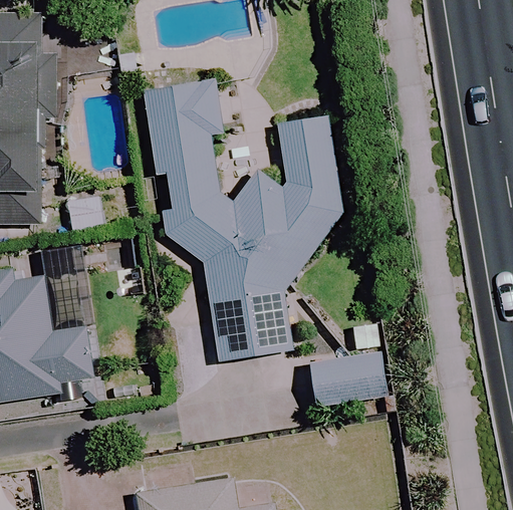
[(0,189),(37,194),(58,22),(0,14),(0,189)]
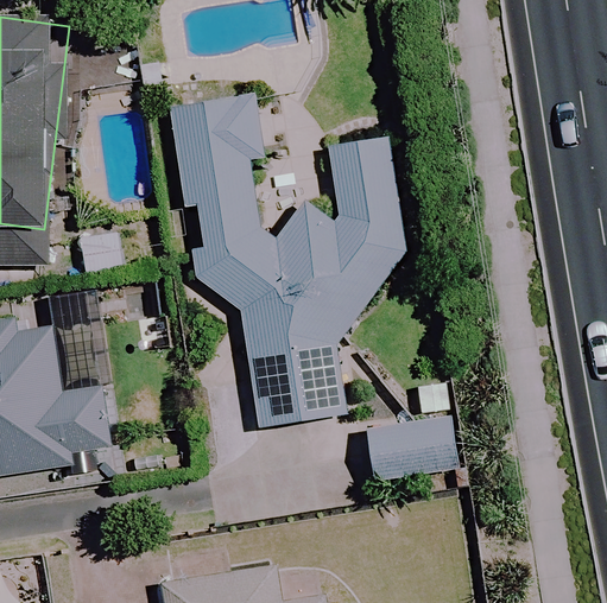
[(334,359),(404,249),(391,137),(333,144),(341,220),(309,205),(279,270),(271,262),(244,94),(168,106),(196,275),(235,310),(259,425),(343,407),(334,359)]
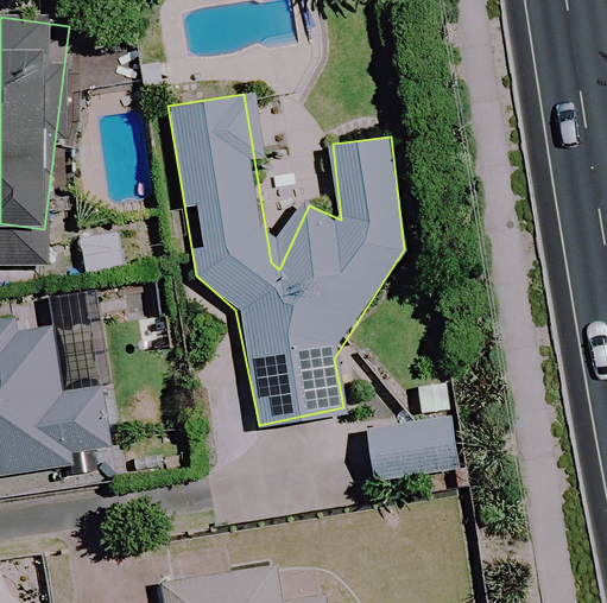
[(24,331),(0,321),(0,476),(111,459),(100,386),(32,397),(24,331)]
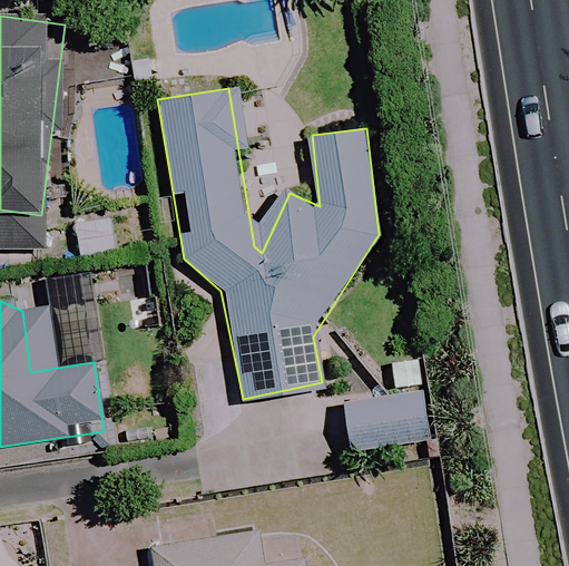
[(431,441),(427,392),(346,401),(351,450),(431,441)]
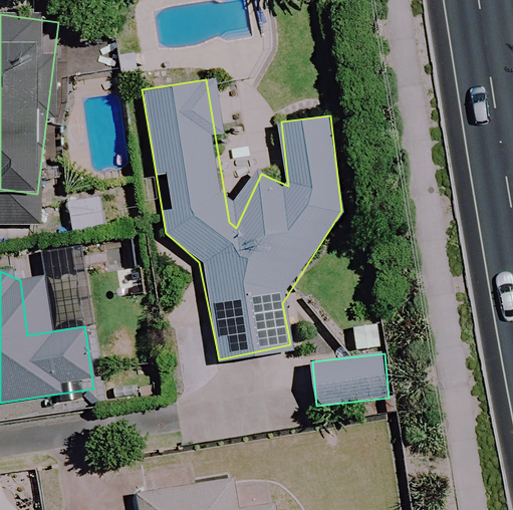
[(273,509),(269,476),(168,490),(170,504),(138,509),(137,509),(273,509)]
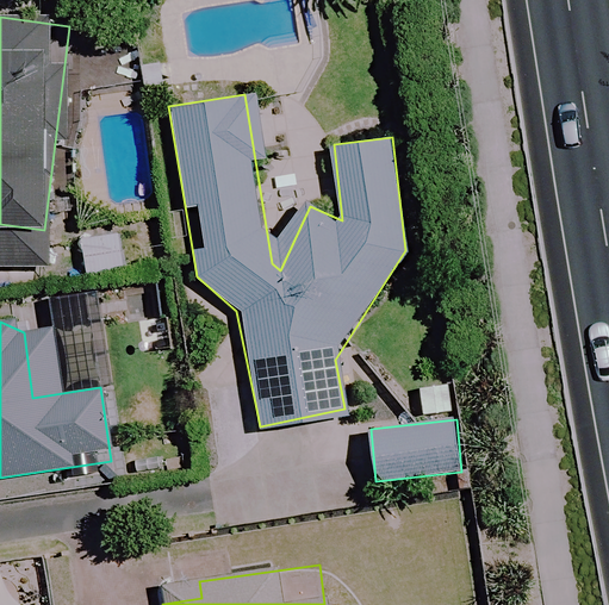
All buildings are outlined.
